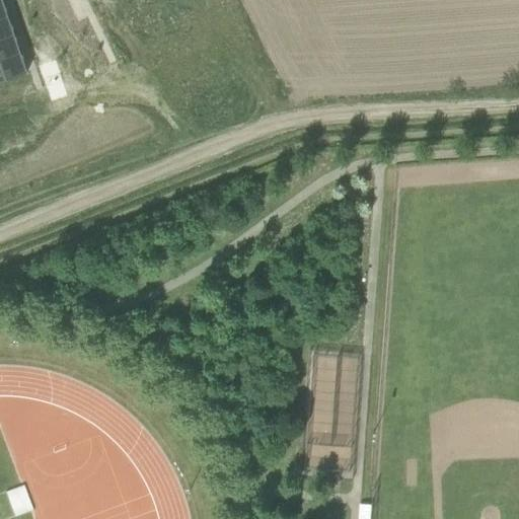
[(7,16),(0,18),(0,39),(13,34),(7,16)]
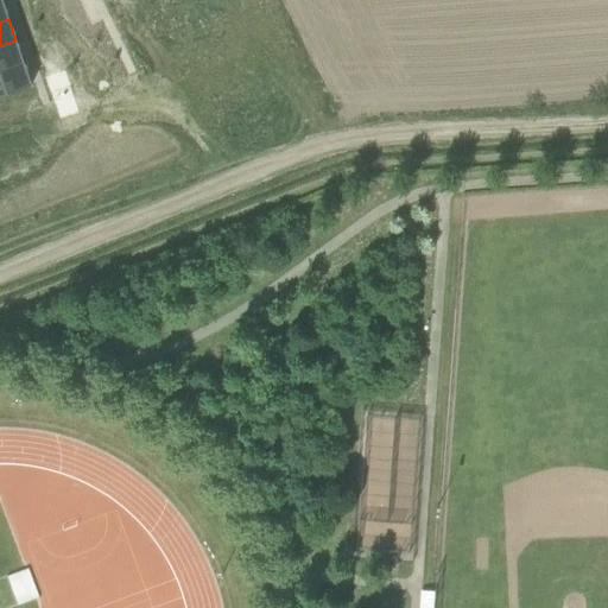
[(16,40),(0,45),(0,70),(23,63),(16,40)]
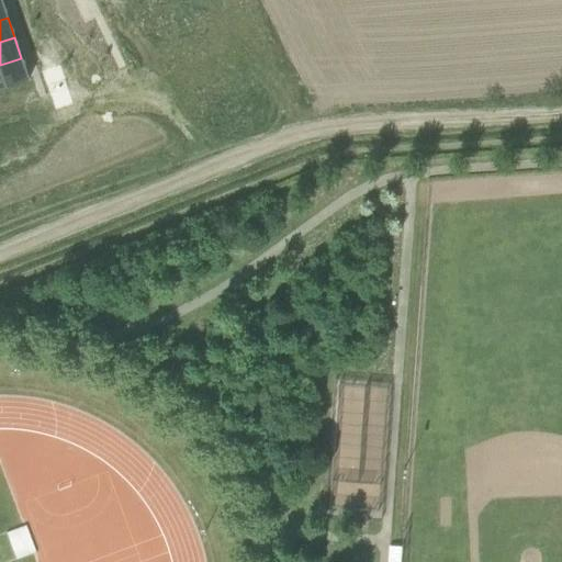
[(21,58),(0,65),(0,88),(29,79),(21,58)]
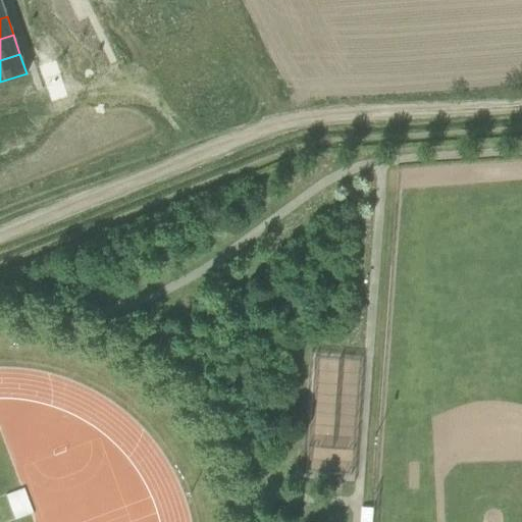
[(6,492),(13,519),(32,514),(24,488),(6,492)]
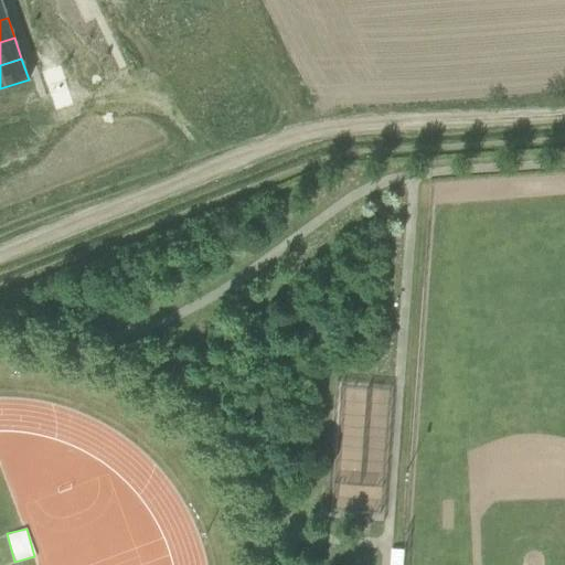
[(400,564),(400,548),(390,548),(390,564),(400,564)]
